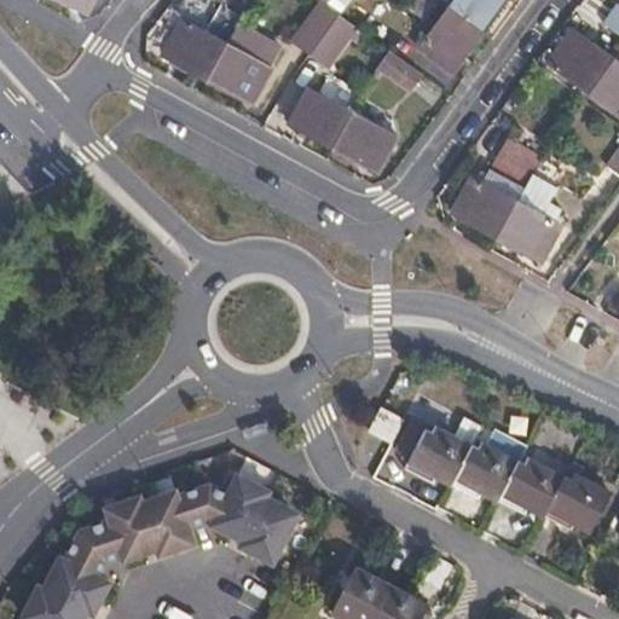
[(63,0),(87,13),(94,0),(63,0)]
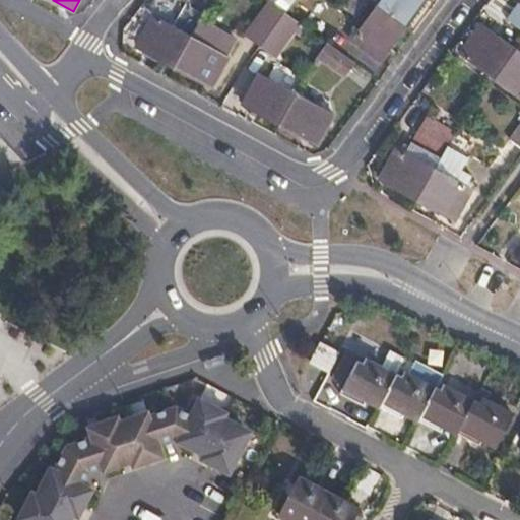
[(278,0),(274,5),(284,13),(294,0),(278,0)]
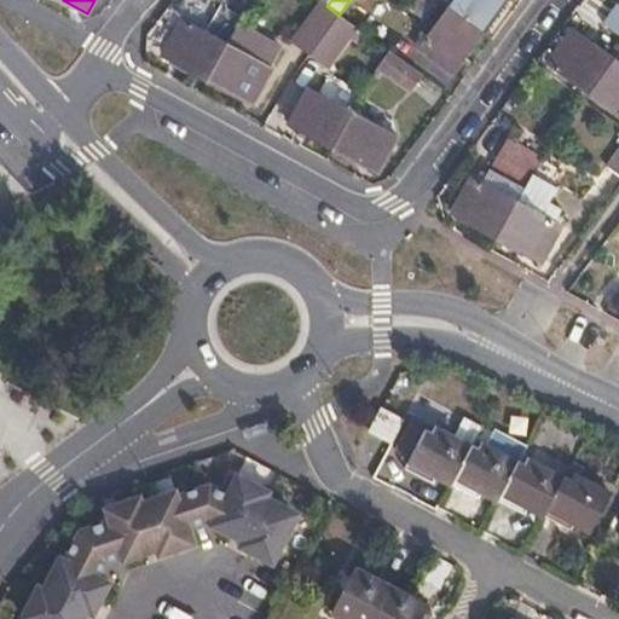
[(453,0),(449,7),(482,33),(508,0),(453,0)]
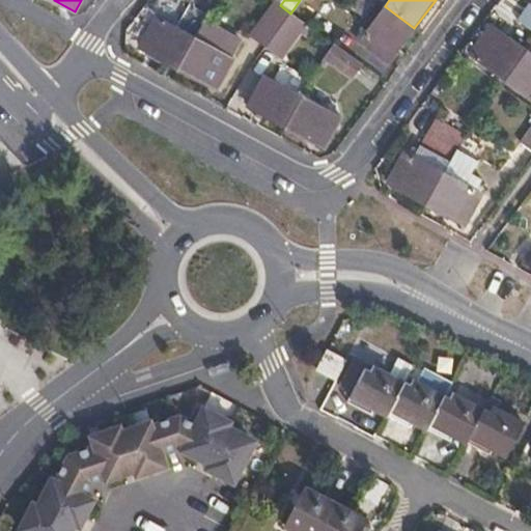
[(256,28),(272,39),(291,14),(290,14),(280,5),(274,2),(256,28)]
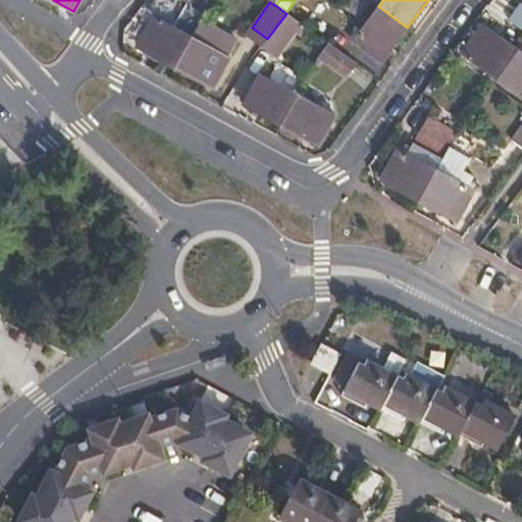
[(382,60),(407,28),(378,6),(354,41),(382,60)]
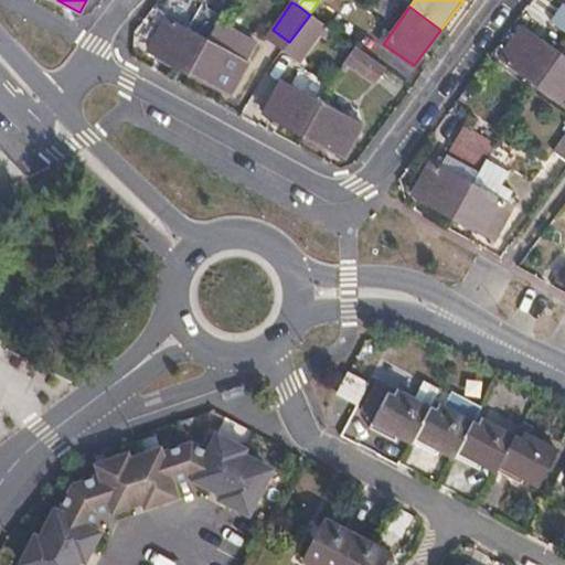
[(327,27),(310,14),(289,42),(285,48),(301,60),(327,27)]
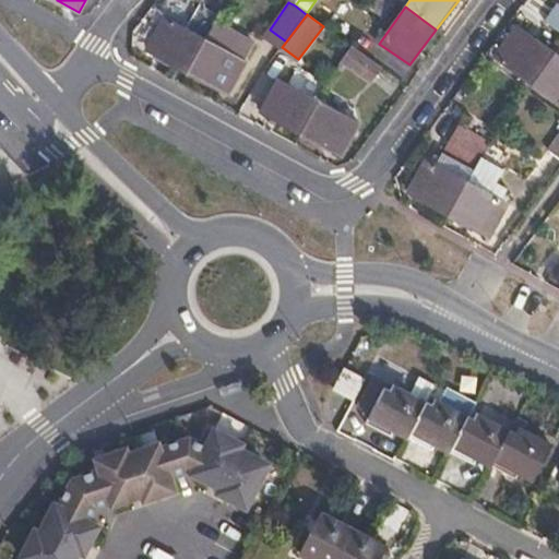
[(149,50),(188,72),(206,38),(166,16),(163,24),(158,22),(149,40),(153,43),(149,50)]
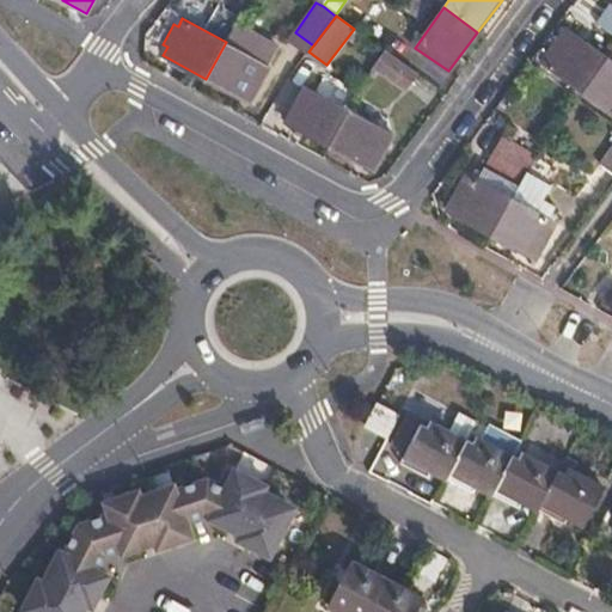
[(583,95),(609,60),(567,31),(543,65),(583,95)]
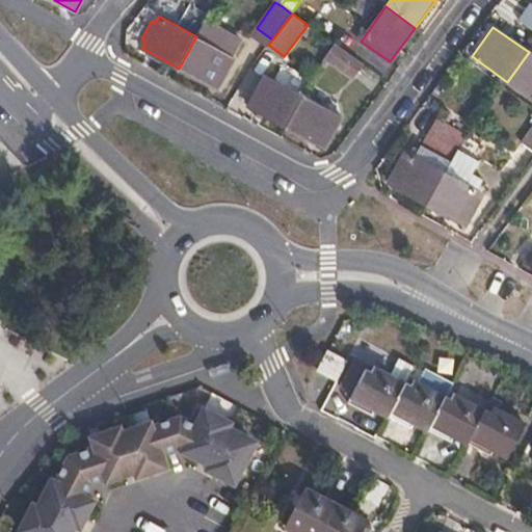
[(272,40),(257,28),(253,33),(268,45),(272,40)]
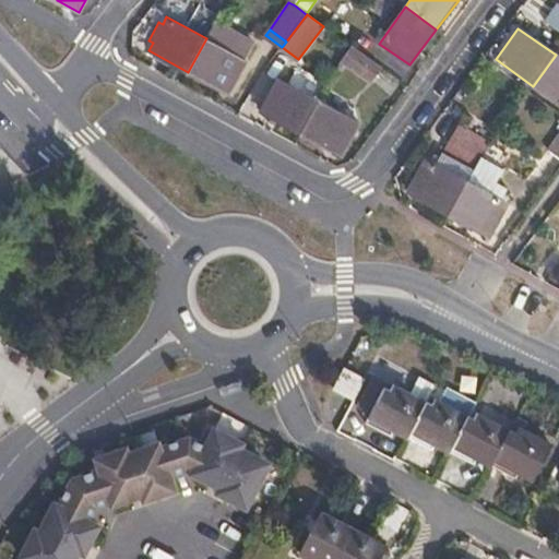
[(206,38),(188,72),(228,93),(246,60),(206,38)]
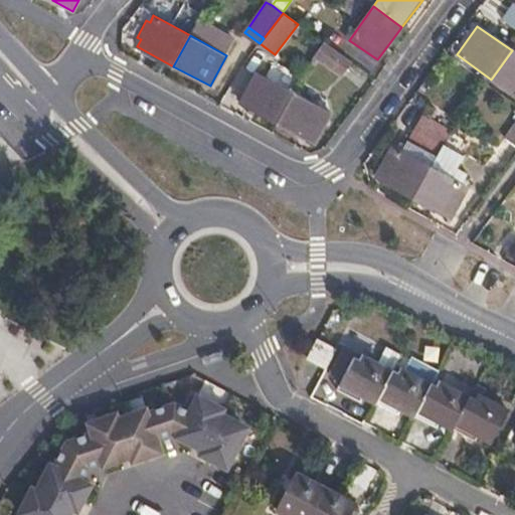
[(342,77),(352,63),(324,42),(313,58),(342,77)]
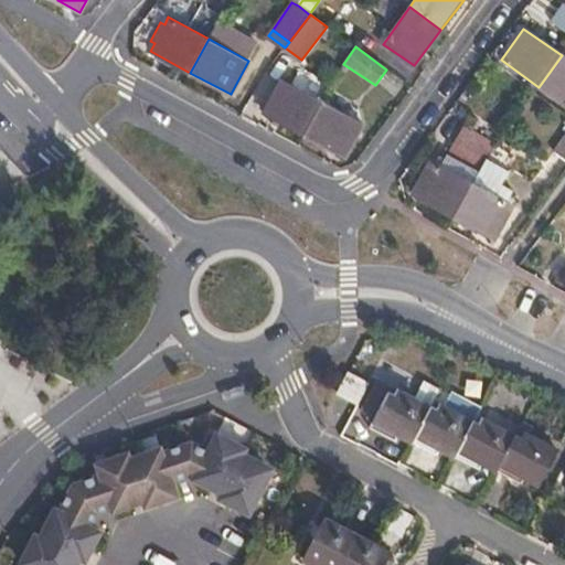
[(564,57),(562,55),(539,87),(564,105),(564,57)]
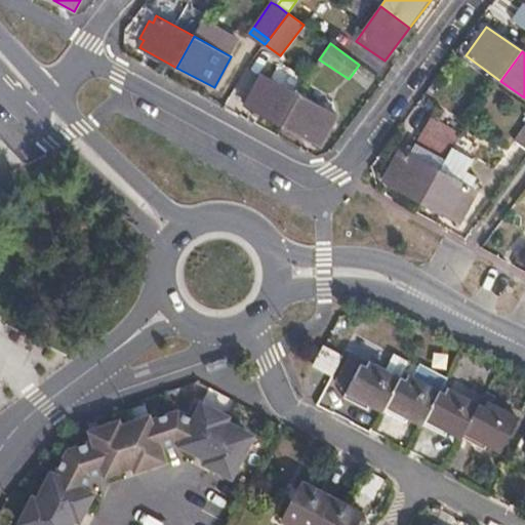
[(246,106),(283,125),(299,93),(264,75),(246,106)]
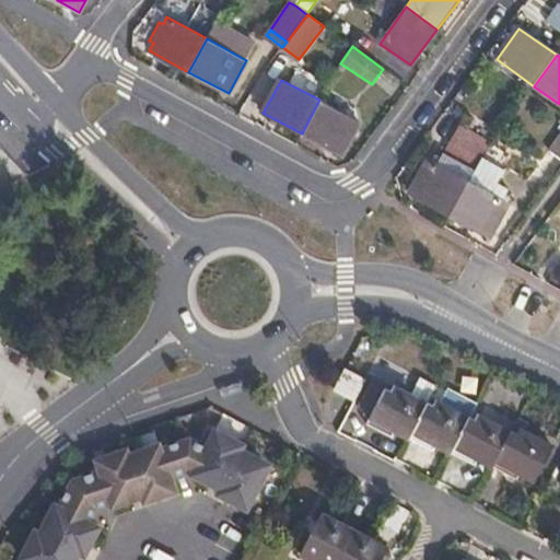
[(319,100),(302,133),(340,155),(359,121),(319,100)]
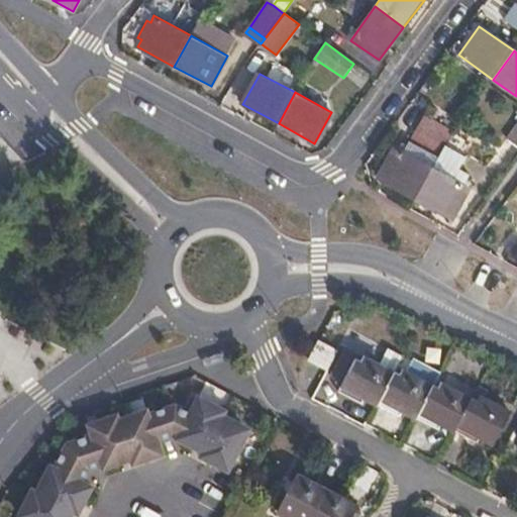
[(409,141),(438,158),(453,131),(425,114),(409,141)]
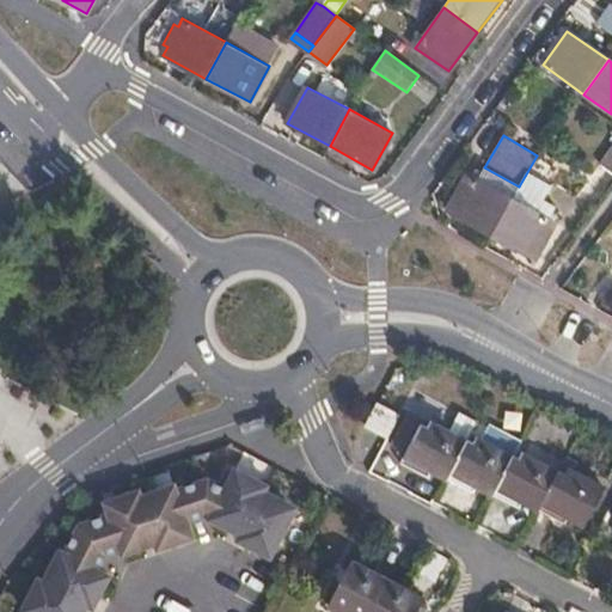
[(611,172),(611,145),(599,164),(611,172)]
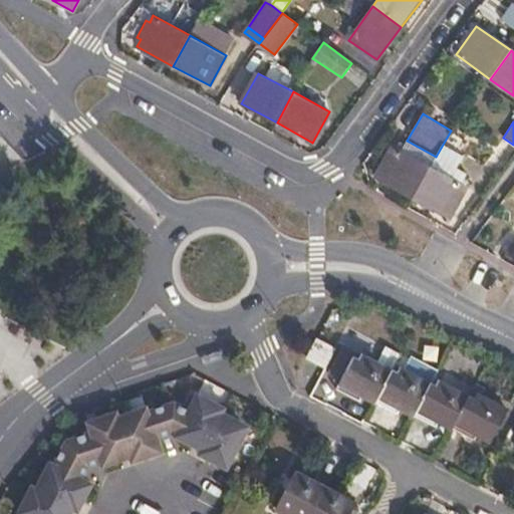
[(430,167),(436,157),(407,141),(402,152),(430,167)]
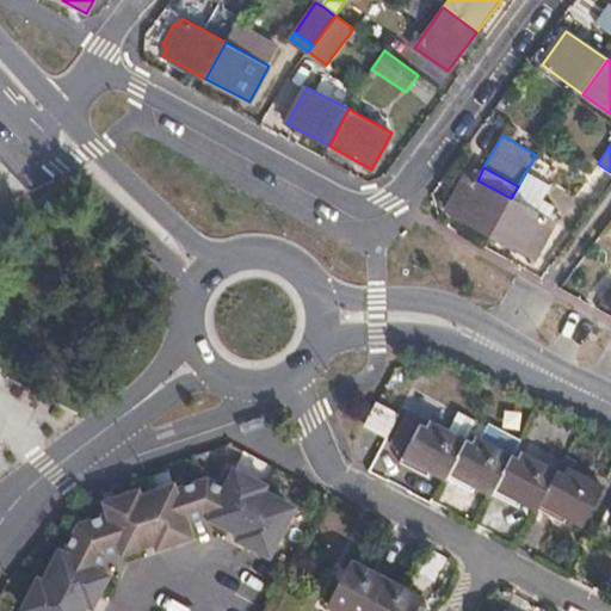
[(468,221),(492,235),(511,198),(477,180),(468,174),(448,211),(468,221)]
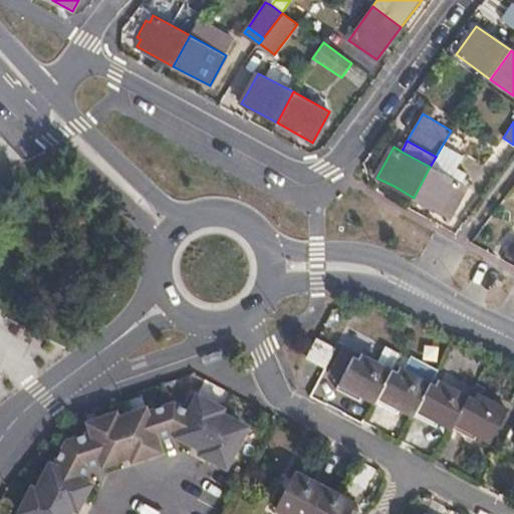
[(430,167),(414,198),(450,218),(467,187),(430,167)]
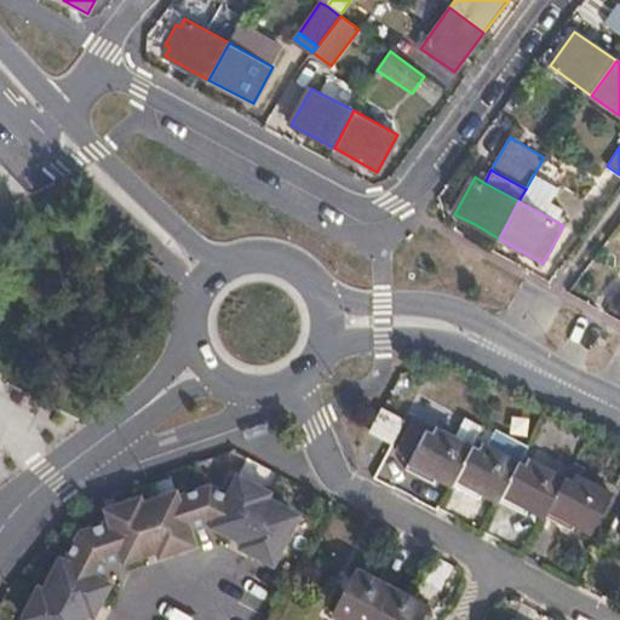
[(380,400),(368,426),(392,437),(405,412),(380,400)]
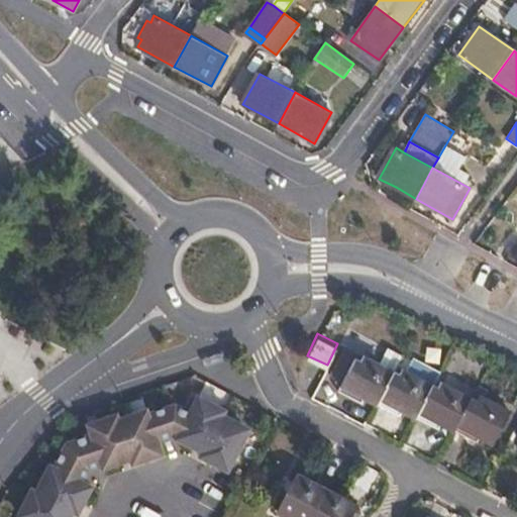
[(379,406),(379,405),(395,373),(380,365),(364,356),(345,346),(343,351),(329,378),(342,384),(341,386),(338,392),(359,403),(363,398),(379,406)]
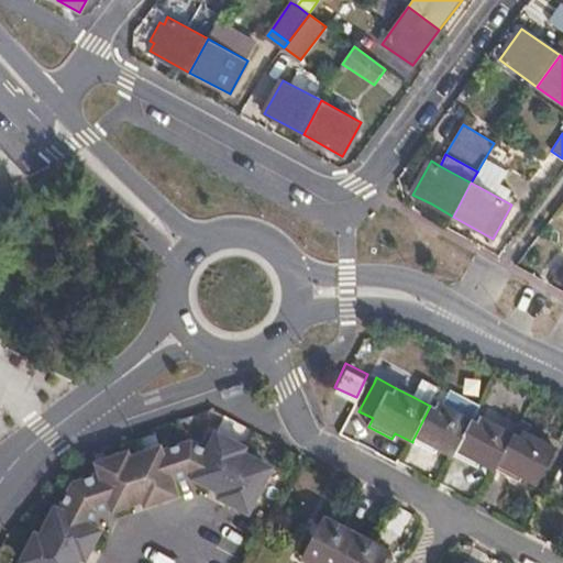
[(422,379),(414,397),(430,406),(439,388),(422,379)]
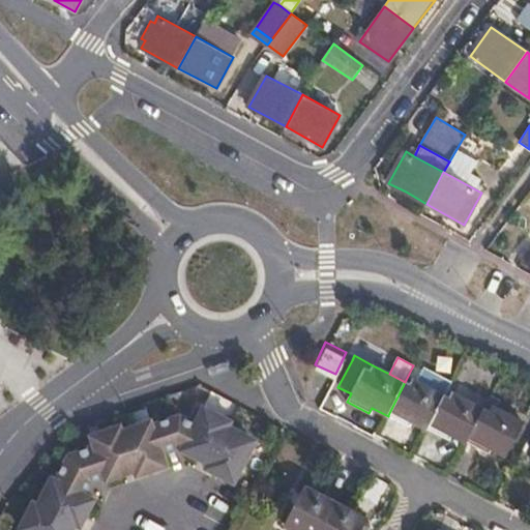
[(416,381),(444,395),(450,381),(424,367),(416,381)]
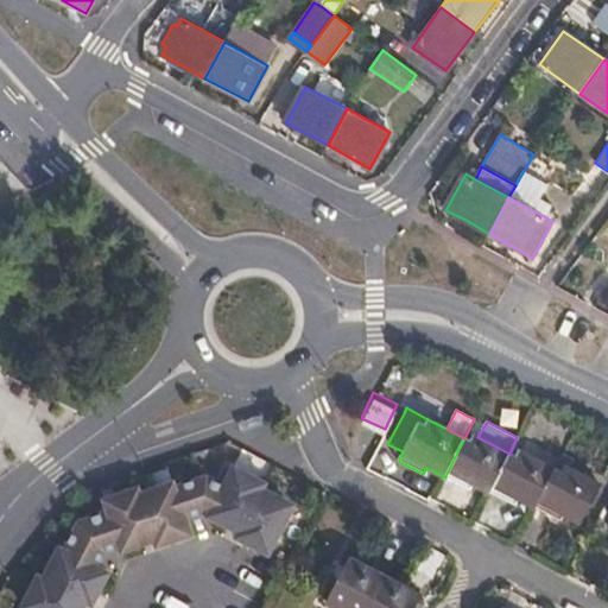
[(473,485),(489,493),(510,454),(477,437),(473,435),(470,441),(464,438),(445,476),(470,489),(473,485)]
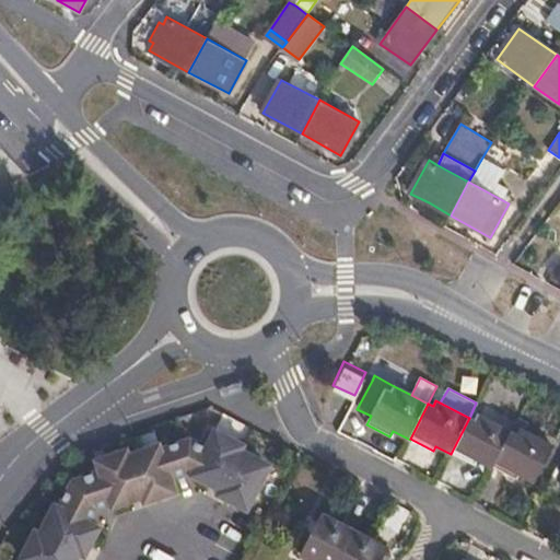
[(478,461),(492,468),(511,432),(477,413),(474,420),(469,418),(451,454),(475,467),(478,461)]
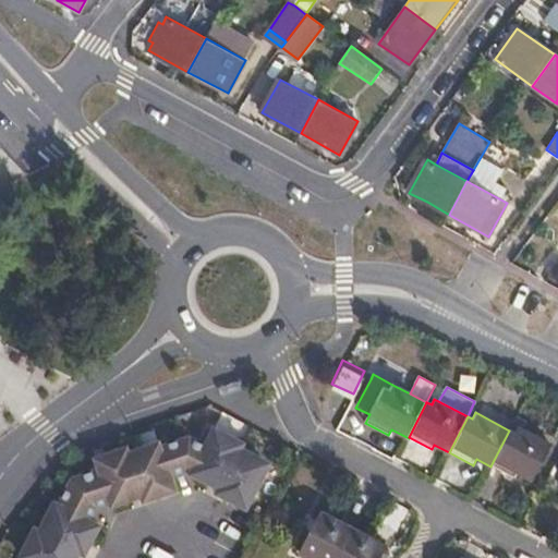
[(509,431),(490,466),(514,480),(518,473),(533,481),(552,446),(517,426),(514,434),(509,431)]
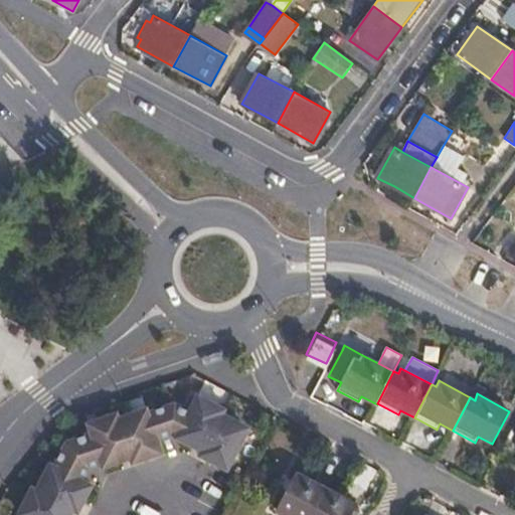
[(226,468),(246,430),(219,416),(222,411),(195,397),(188,410),(173,402),(147,411),(147,410),(119,420),(117,416),(89,425),(91,433),(66,442),(53,465),(52,465),(39,491),(34,489),(20,514),(68,514),(72,509),(76,511),(91,484),(81,480),(89,467),(101,463),(103,466),(130,457),(132,462),(161,452),(156,439),(171,434),(201,449),(199,454),(226,468)]
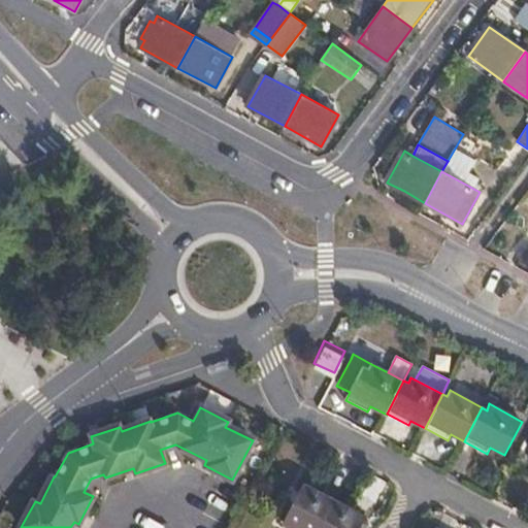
[(292,527),(320,527),(334,500),(303,483),(283,523),(292,527)]
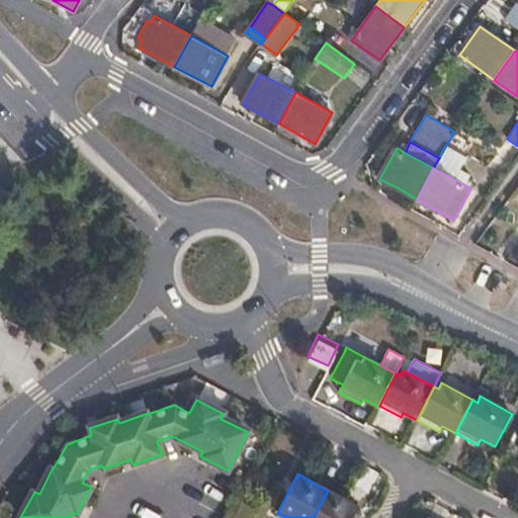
[(353,517),(359,507),(328,491),(314,517),(353,517)]
